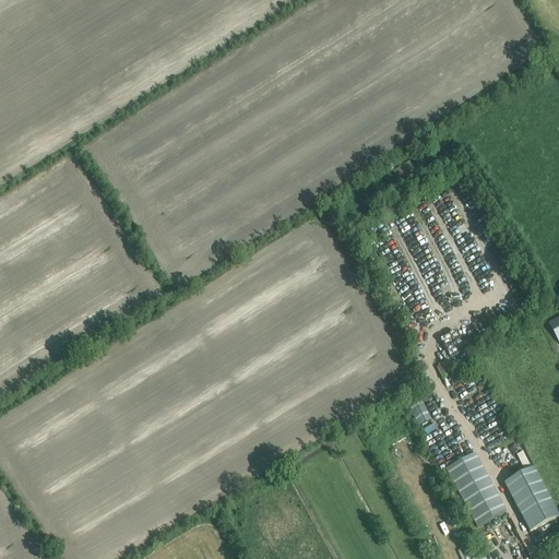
[(416,173),(409,162),(392,171),(399,182),(416,173)]
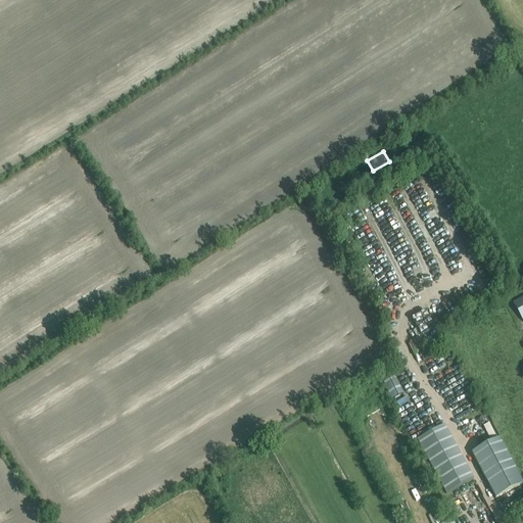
[(424,348),(418,338),(408,344),(414,354),(424,348)]
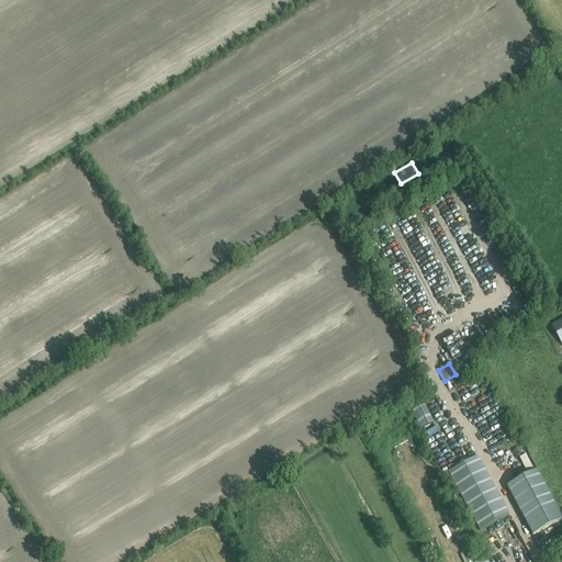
[(434,425),(422,402),(411,407),(423,431),(434,425)]
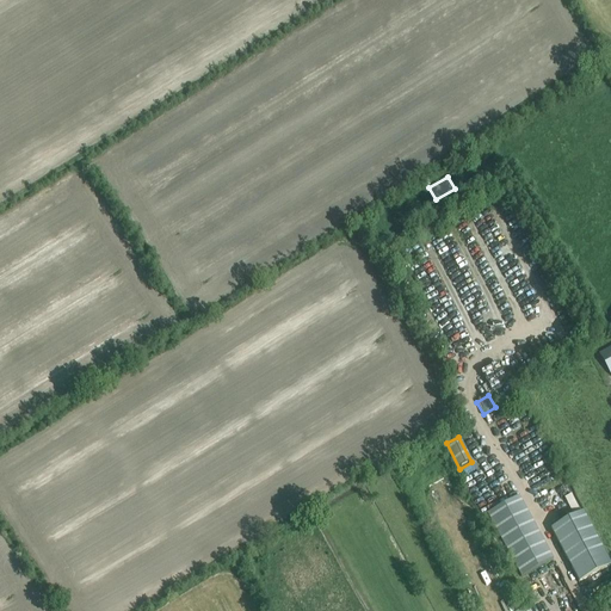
[(487,513),(520,578),(553,560),(519,497),(487,513)]
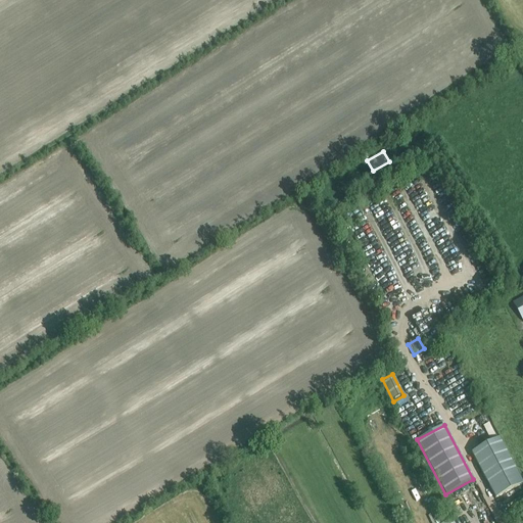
[(471,453),(495,498),(522,484),(498,438),(471,453)]
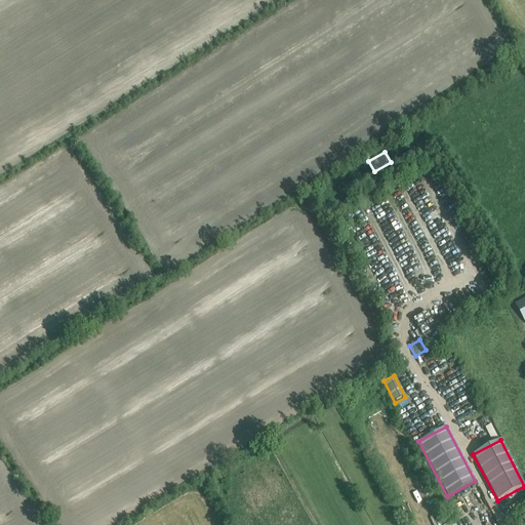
All buildings are outlined.
